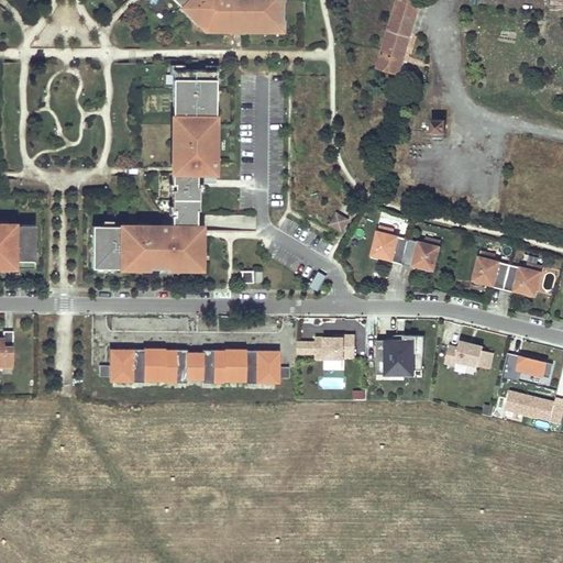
[(170,0),(178,8),(181,6),(197,21),(195,24),(201,31),(232,31),(233,29),(241,29),(241,31),(264,31),(264,26),(277,26),(277,19),(279,19),(279,1),(277,1),(277,0),(170,0)]
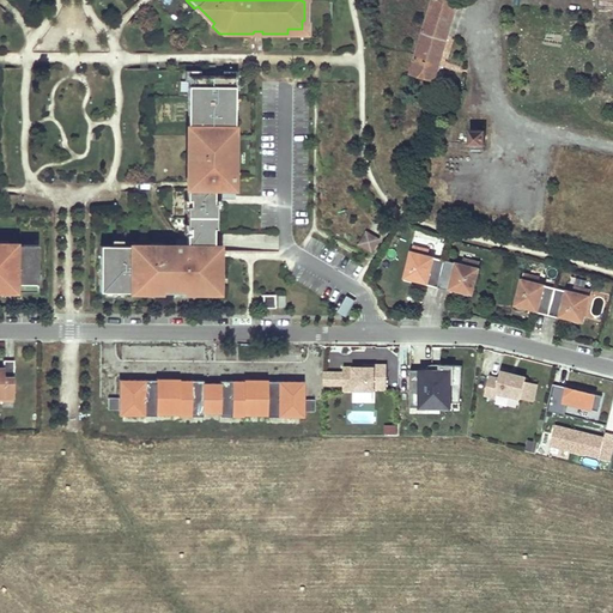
[(432,0),(429,14),(434,16),(428,32),(447,38),(459,0),(432,0)]
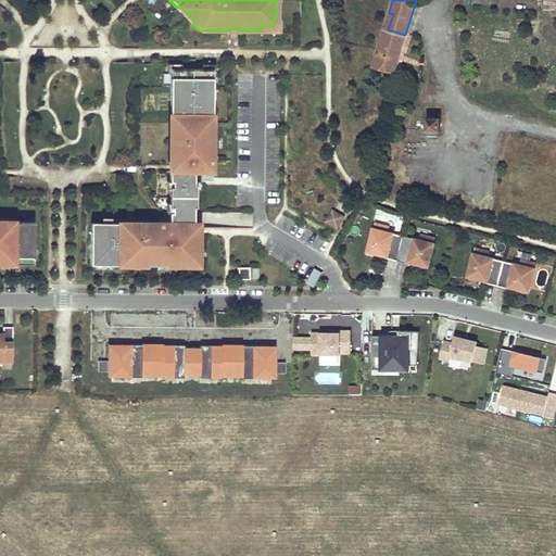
[(555,0),(545,0),(545,10),(555,10),(555,0)]
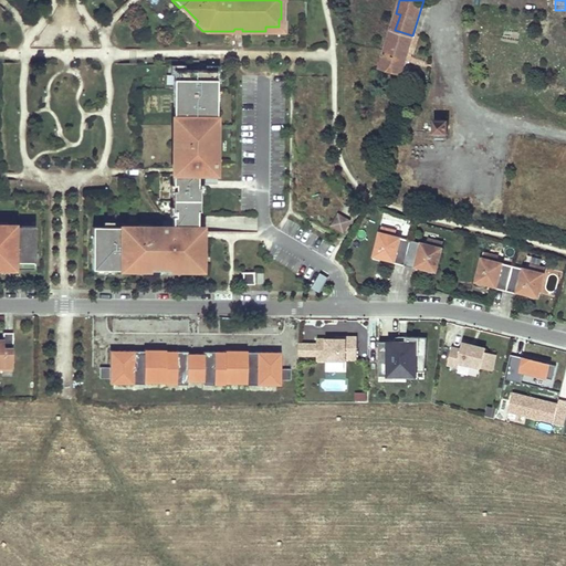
[(182,6),(179,8),(196,24),(198,21),(182,6)]
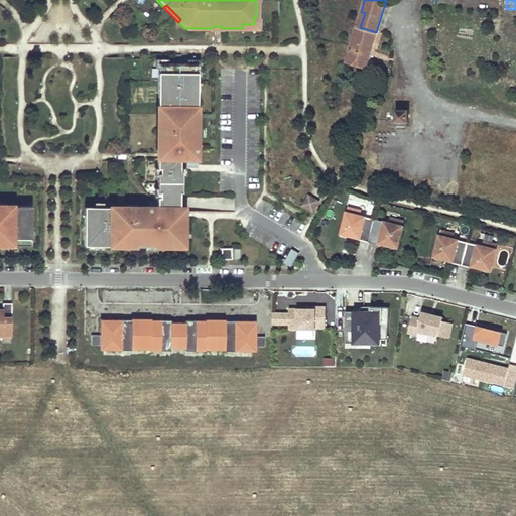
[(365,13),(361,12),(346,62),(365,69),(376,32),(360,27),(365,13)]
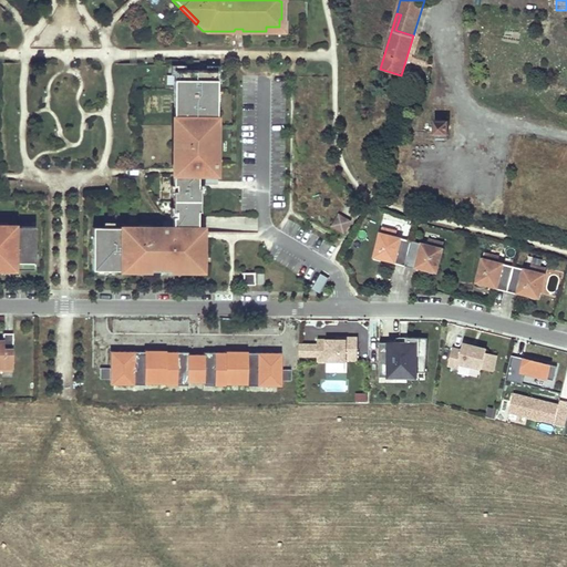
[(122,228),(92,228),(92,270),(121,271),(121,269),(150,269),(150,271),(168,271),(168,269),(183,269),(183,266),(202,266),(202,244),(189,244),(189,236),(189,234),(197,234),(197,224),(197,212),(199,212),(199,189),(197,189),(197,184),(197,175),(215,175),(216,145),(209,145),(210,120),(216,120),(216,71),(174,71),(173,119),(178,119),(178,126),(173,125),(173,150),(178,150),(178,169),(173,169),(173,186),(175,186),(175,192),(173,192),(172,212),(175,212),(175,217),(172,217),(172,228),(168,228),(151,228),(151,230),(122,230),(122,228)]
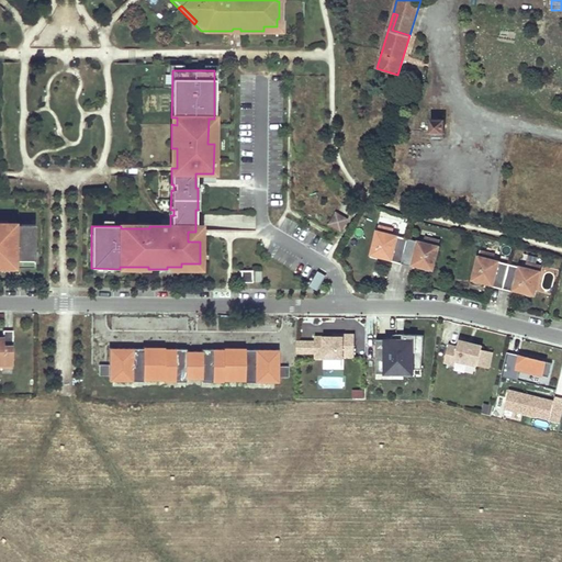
[(430,119),(430,133),(444,133),(445,120),(430,119)]
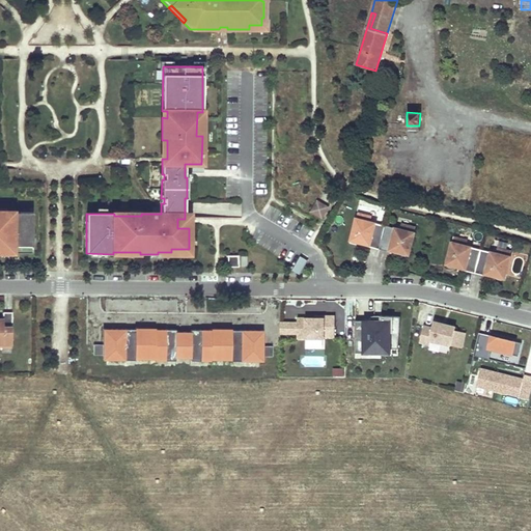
[(315,200),(309,214),(323,220),(329,206),(315,200)]
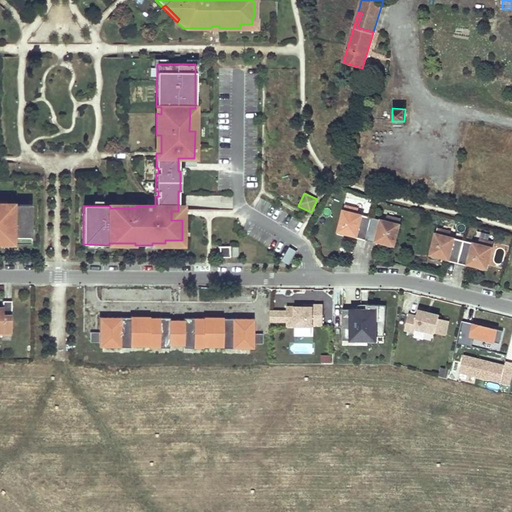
[(0,239),(5,240),(5,243),(14,242),(14,236),(32,236),(32,204),(5,203),(5,206),(0,206),(0,239)]
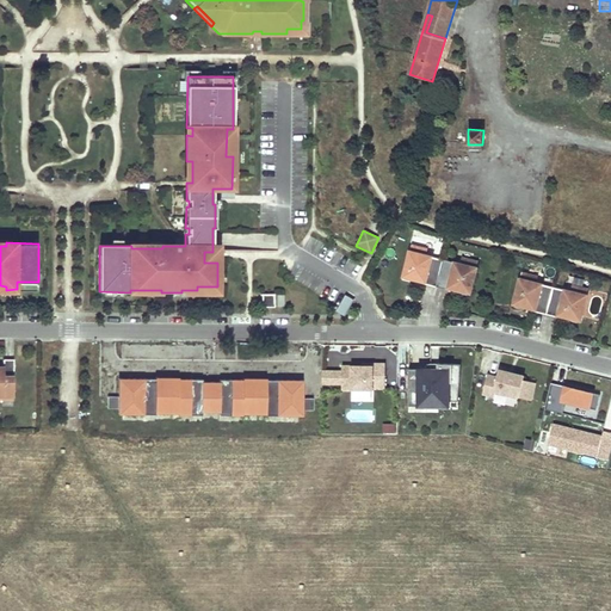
[(427,250),(412,246),(403,276),(406,277),(406,278),(411,281),(411,278),(415,279),(417,275),(426,277),(425,284),(449,290),(450,283),(461,285),(458,290),(463,291),(463,292),(468,295),(468,292),(470,292),(479,263),(462,258),(461,264),(426,255),(427,250)]
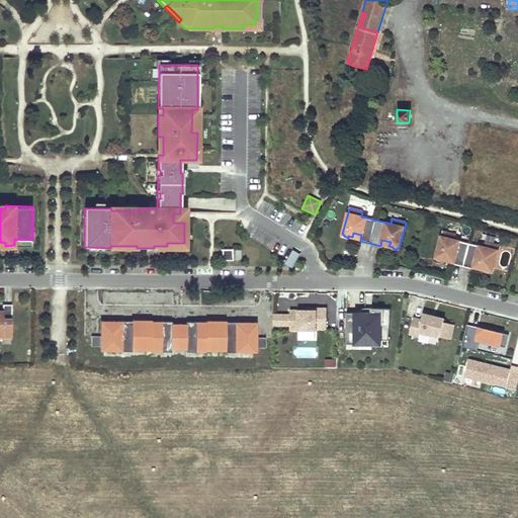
[(456,235),(442,232),(436,257),(437,258),(437,260),(441,261),(442,259),(445,260),(446,256),(455,258),(453,264),(473,269),(476,263),(484,265),(483,269),(486,270),(486,271),(490,273),(491,271),(492,271),(499,246),(485,242),(484,247),(454,240),(456,235)]
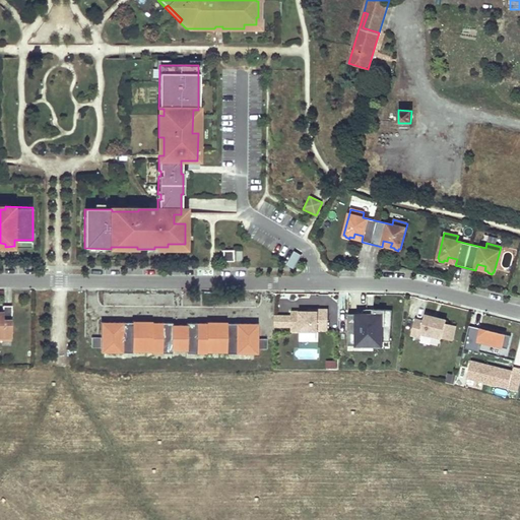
[(234,261),(234,250),(222,250),(222,260),(234,261)]
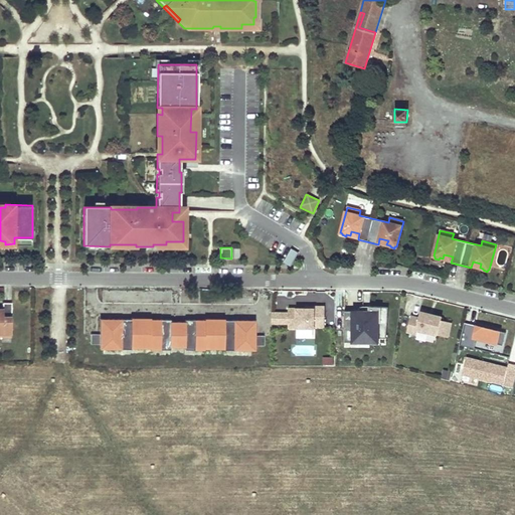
[(291,264),(298,251),(295,249),(293,248),(285,261),(291,264)]
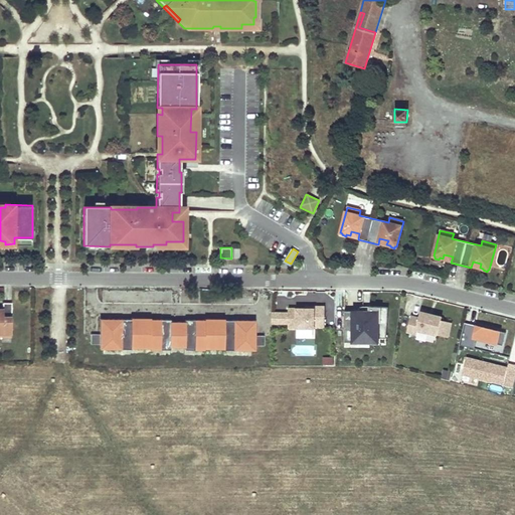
[(480,268),(481,264),(473,262),(471,268),(479,270),(480,268)]
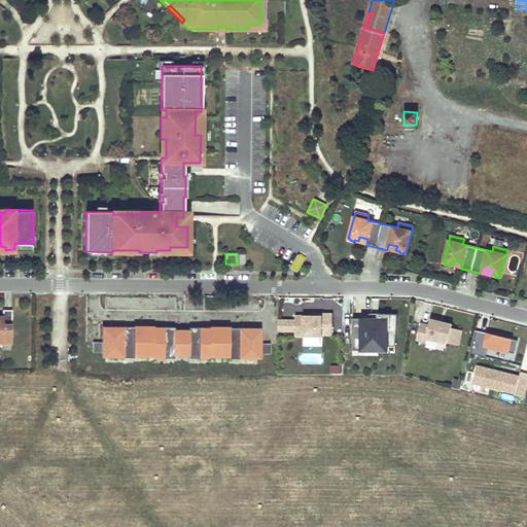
[(0,343),(11,344),(11,310),(3,310),(3,317),(3,324),(0,323),(0,343)]
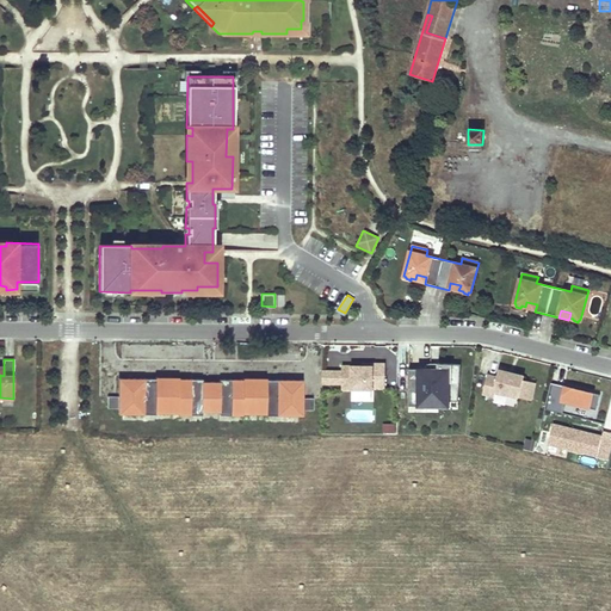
[(384,388),(384,363),(372,363),(372,365),(362,365),(341,365),(341,370),(341,386),(341,389),(372,390),(372,388),(384,388)]
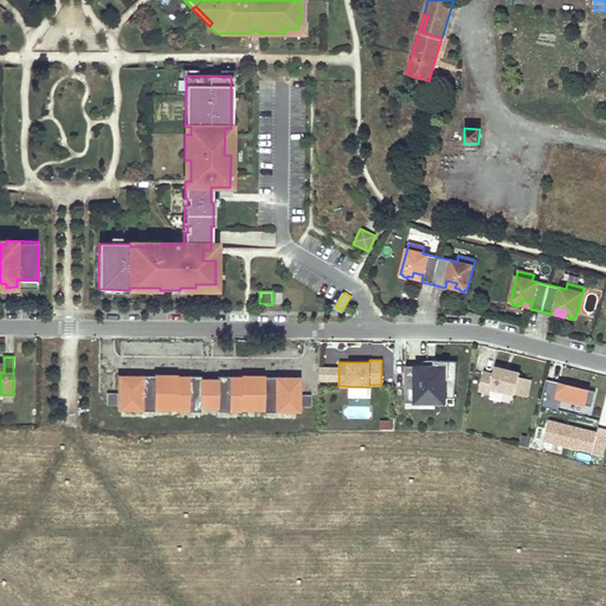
[(452,398),(455,361),(433,360),(433,367),(404,366),(404,403),(433,403),(433,398),(452,398)]
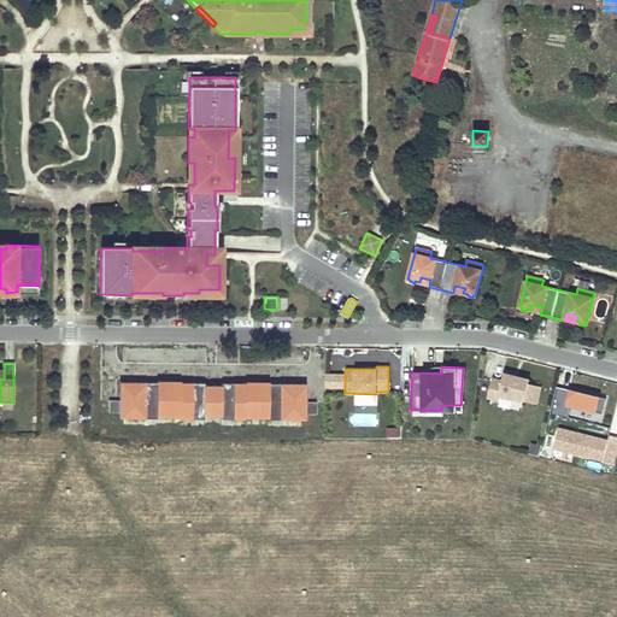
[(345,389),(345,374),(329,374),(329,389),(345,389)]
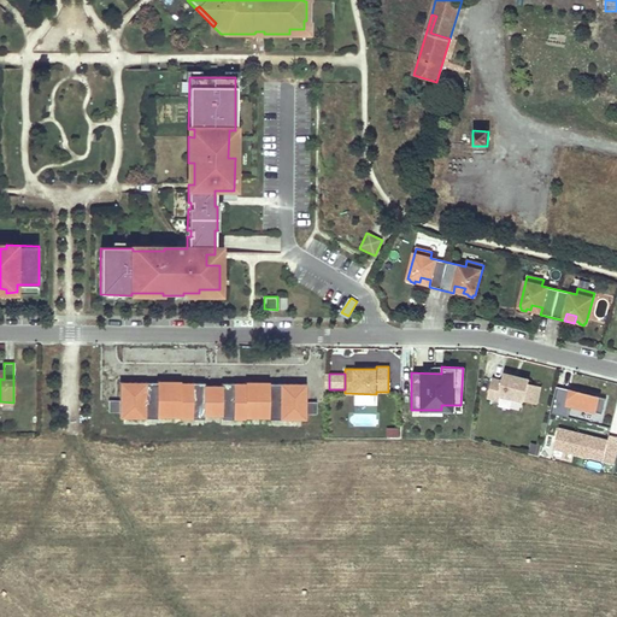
[(534,405),(539,387),(527,385),(528,381),(516,377),(515,380),(511,378),(511,376),(503,374),(500,382),(491,380),(486,398),(497,401),(498,395),(534,405)]
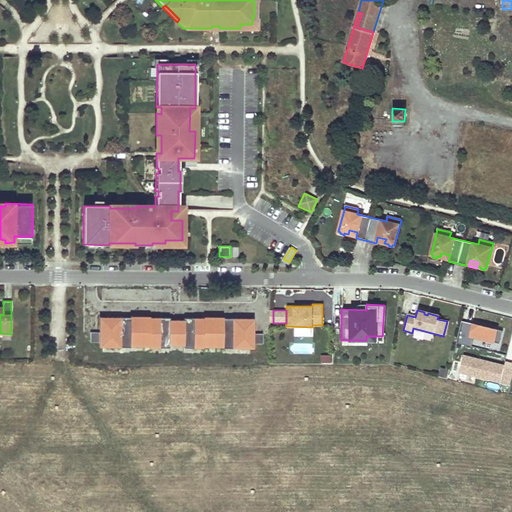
[(203,346),(223,347),(223,348),(253,348),(253,319),(223,318),(223,317),(204,317),(204,318),(184,318),(184,320),(169,320),(169,318),(150,318),(150,317),(130,317),(130,318),(100,317),(100,346),(100,347),(130,347),(130,346),(150,346),(150,347),(169,347),(169,345),(184,345),(183,346),(183,348),(203,348),(203,346)]
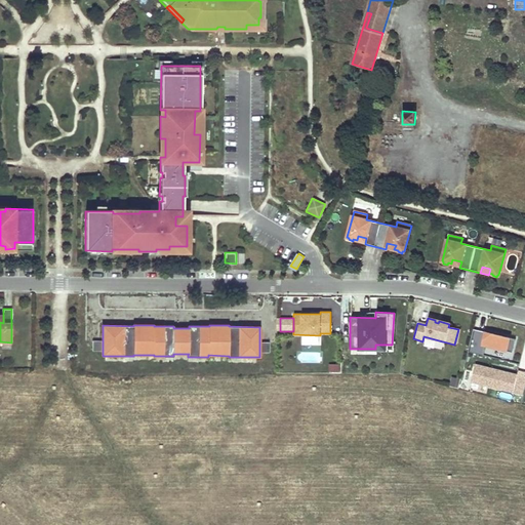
[(514,338),(472,328),(466,352),(482,356),(484,346),(511,353),(514,338)]
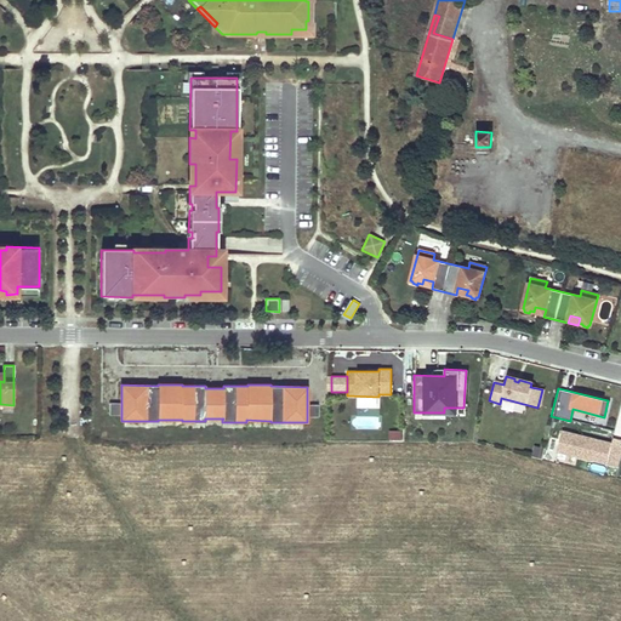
[(617,467),(620,450),(620,442),(611,439),(610,444),(560,432),(556,451),(617,467)]
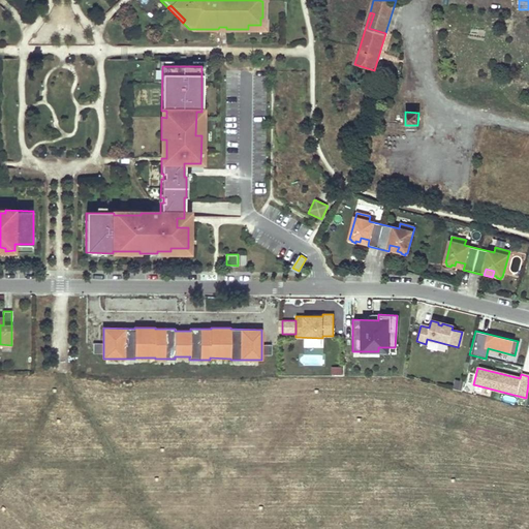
[(463,382),(456,380),(455,389),(462,390),(463,382)]
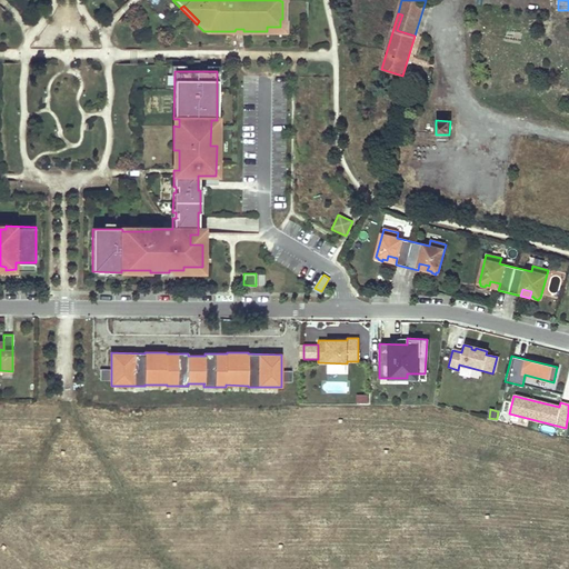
All buildings are outlined.
